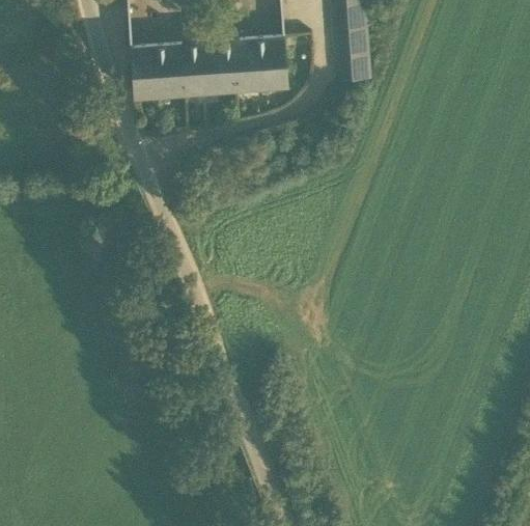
[(367,31),(366,19),(361,19),(340,21),(341,32),(361,31),(367,31)]
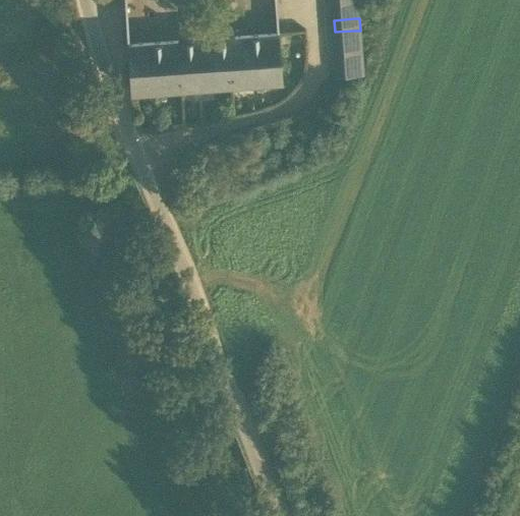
[(361,42),(360,31),(354,31),(335,32),(336,44),(361,42)]
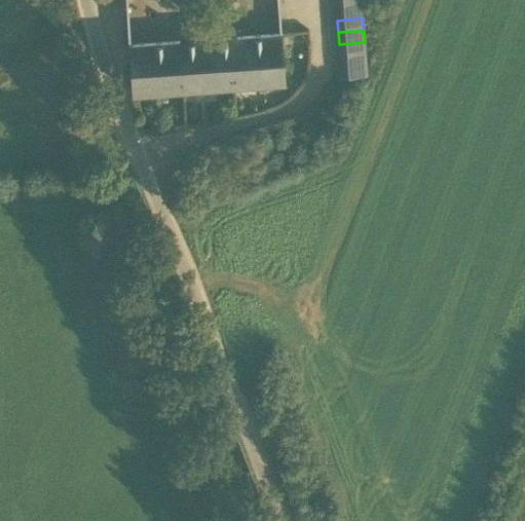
[(237,41),(237,40),(236,32),(227,33),(228,42),(232,92),(286,88),(283,38),(282,38),(280,38),(237,41)]
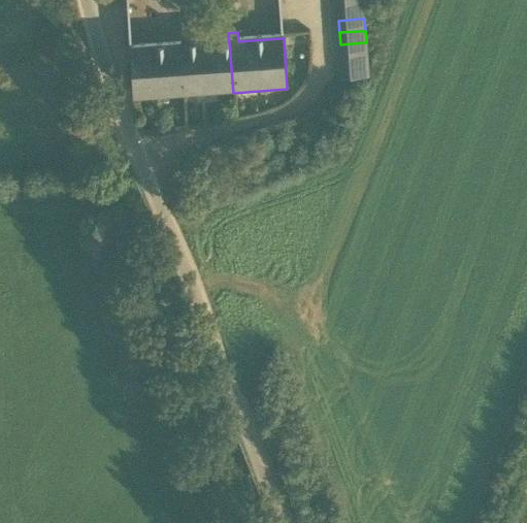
[(229,42),(223,42),(222,33),(182,36),(180,36),(182,45),(179,45),(184,96),(233,93),(229,42)]
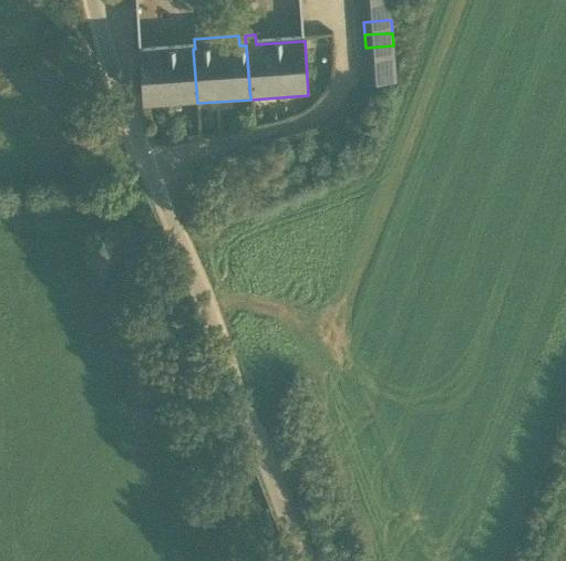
[(183,104),(197,103),(193,49),(142,52),(140,53),(143,100),(143,107),(183,104)]
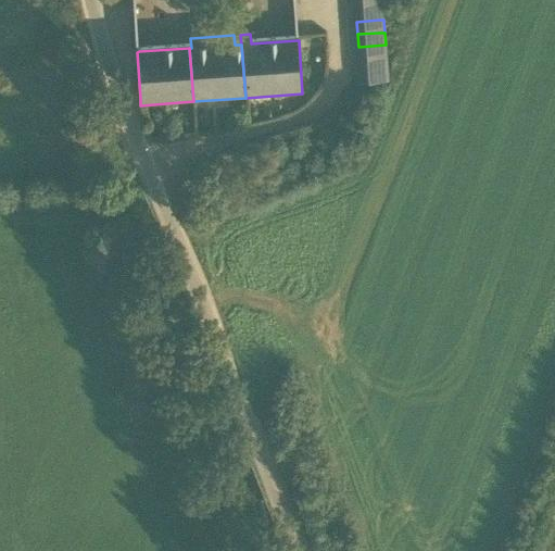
[(389,85),(388,72),(361,74),(362,87),(382,85),(389,85)]
